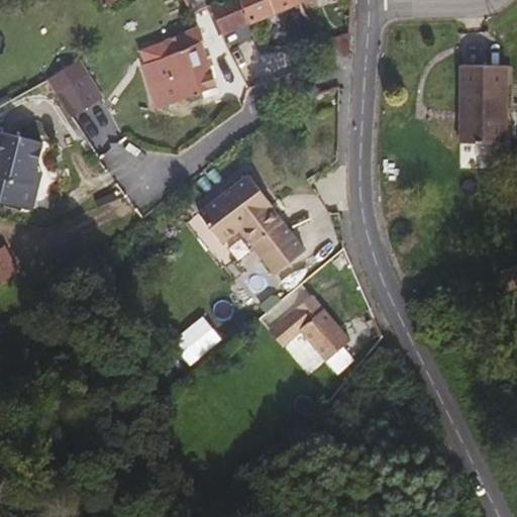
[(120,0),(98,0),(103,9),(120,0)]
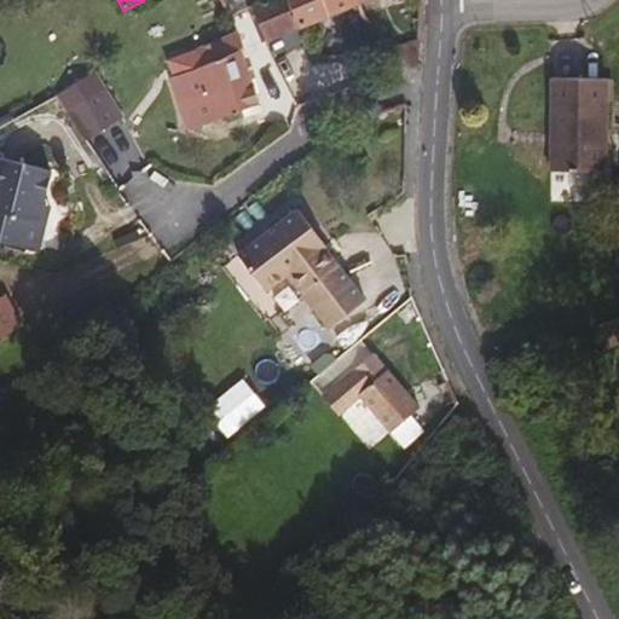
[(221,0),(229,16),(248,7),(253,5),(249,0),(221,0)]
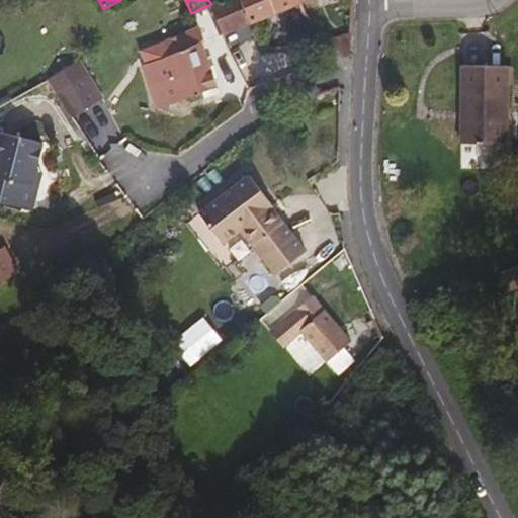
[(250,22),(242,0),(221,0),(211,4),(207,6),(219,35),(250,22)]
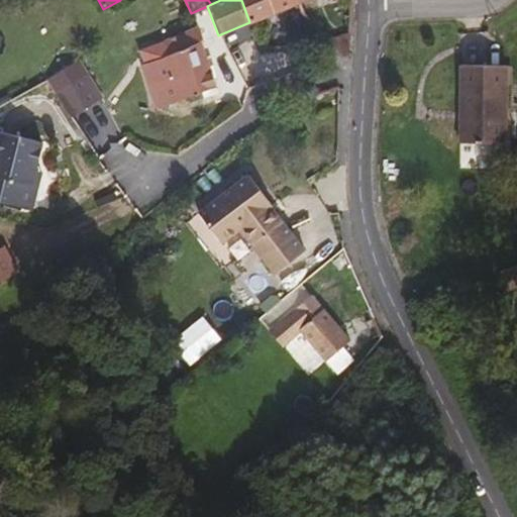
[(297,4),(295,0),(241,0),(249,22),(297,4)]
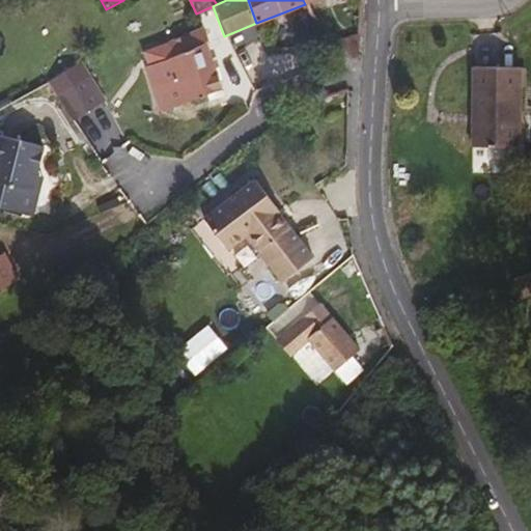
[(220,90),(204,45),(207,44),(203,31),(171,45),(171,47),(175,58),(168,60),(146,68),(162,112),(220,90)]
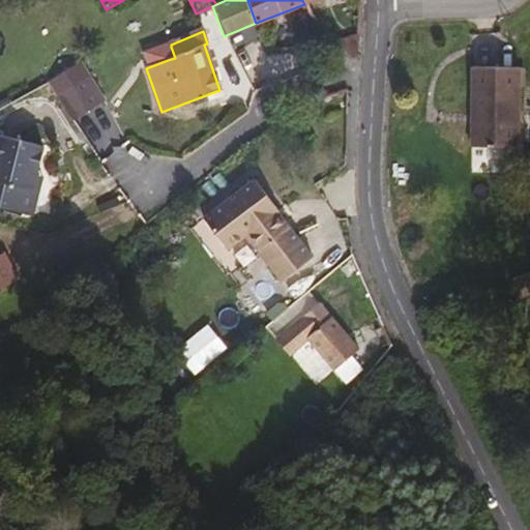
[(175,58),(171,47),(164,50),(168,60),(175,58)]
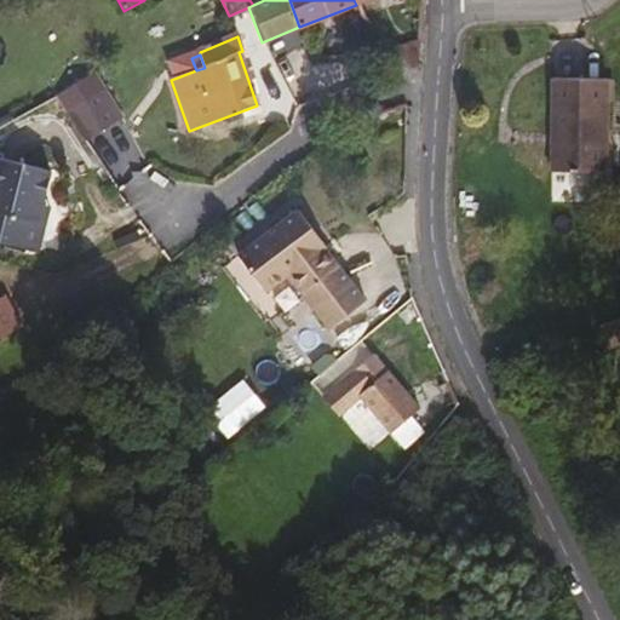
[(615,177),(619,131),(619,84),(570,80),(561,173),(615,177)]
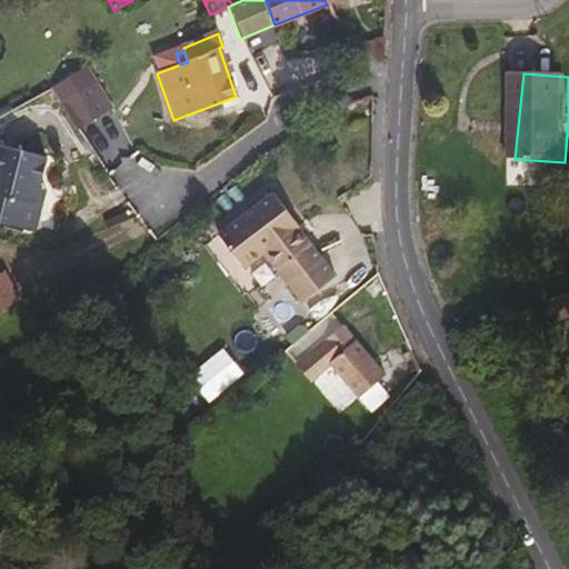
[(111,110),(92,80),(60,100),(78,130),(111,110)]
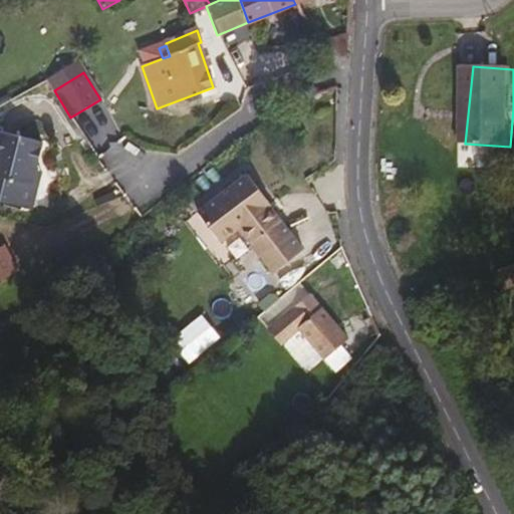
[(21,180),(33,138),(0,127),(0,199),(14,203),(22,197),(25,185),(21,180)]
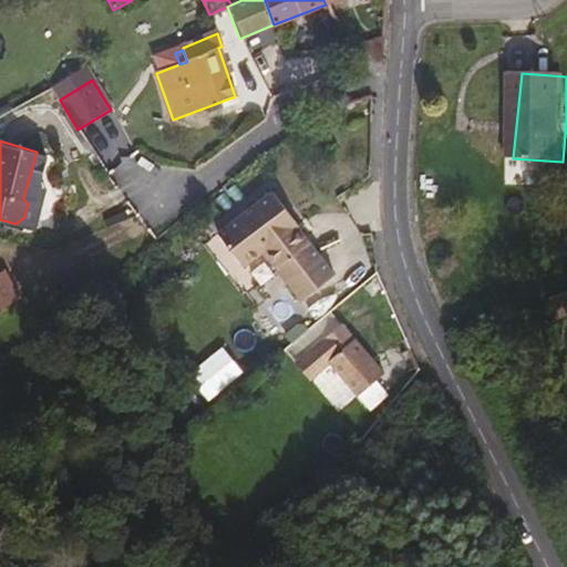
[(278,189),(220,229),(245,263),(266,248),(301,298),(333,274),(299,224),(300,223),(278,189)]
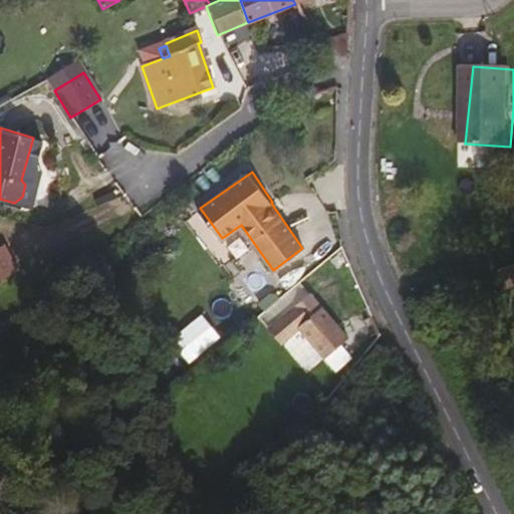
[(0,279),(13,272),(0,247),(0,279)]
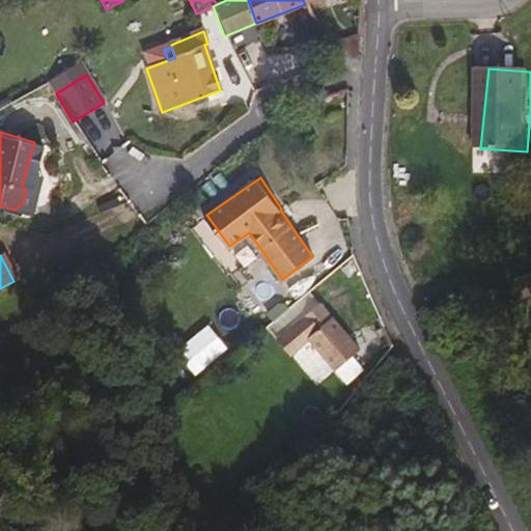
[(357,351),(315,305),(274,342),(287,358),(306,341),(333,371),(357,351)]
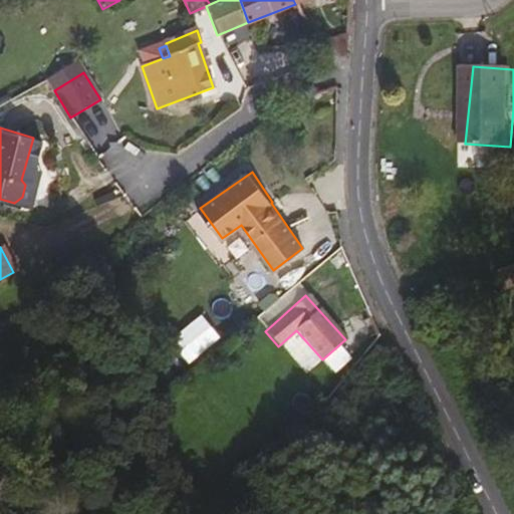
[(202,314),(171,340),(190,364),(222,338),(202,314)]
